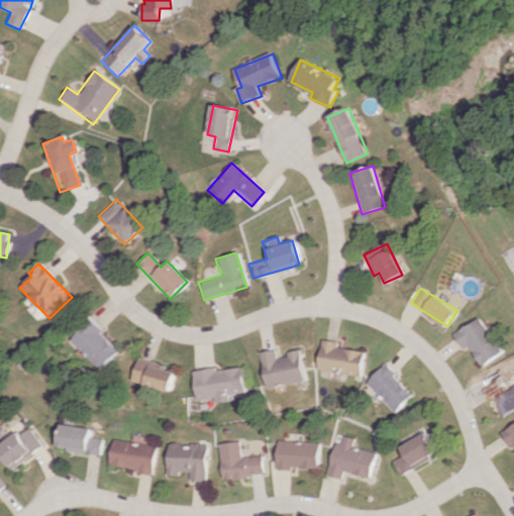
[(71,340),(101,370),(120,350),(86,317),(75,329),(78,333),(71,340)]
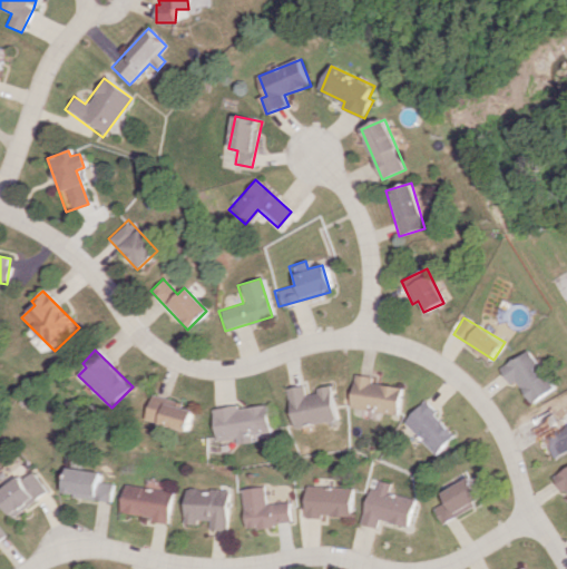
[(516,381),(531,404),(555,389),(528,350),(499,370),(510,384),(516,381)]
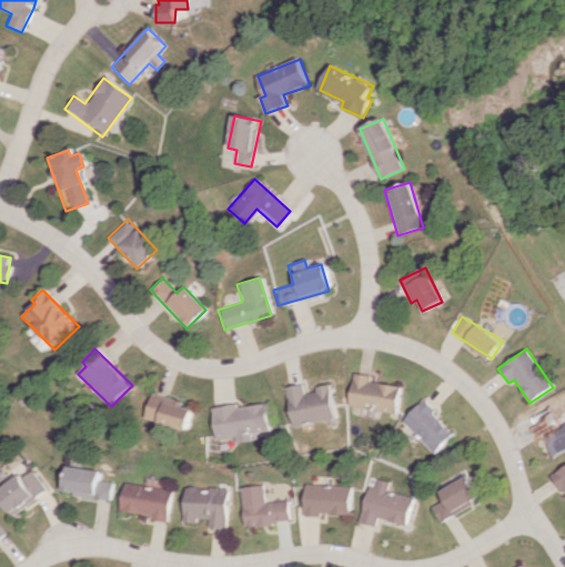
[(397,387),(365,382),(366,376),(350,374),(344,406),(393,414),(397,387)]
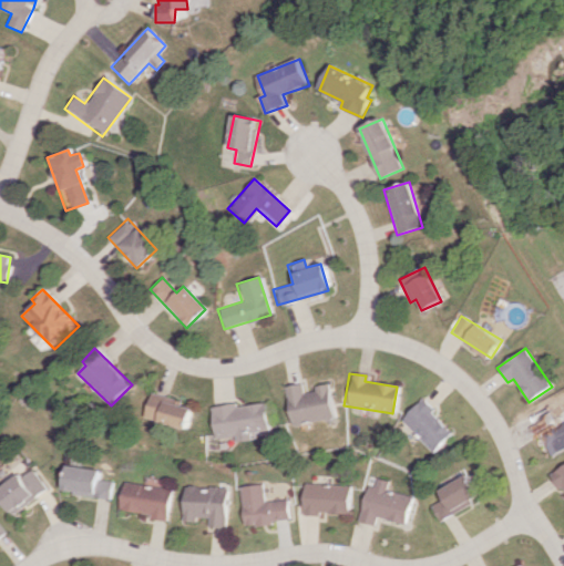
[(331,419),(326,384),(311,387),(313,391),(301,393),(299,383),(283,387),(289,426),(331,419)]
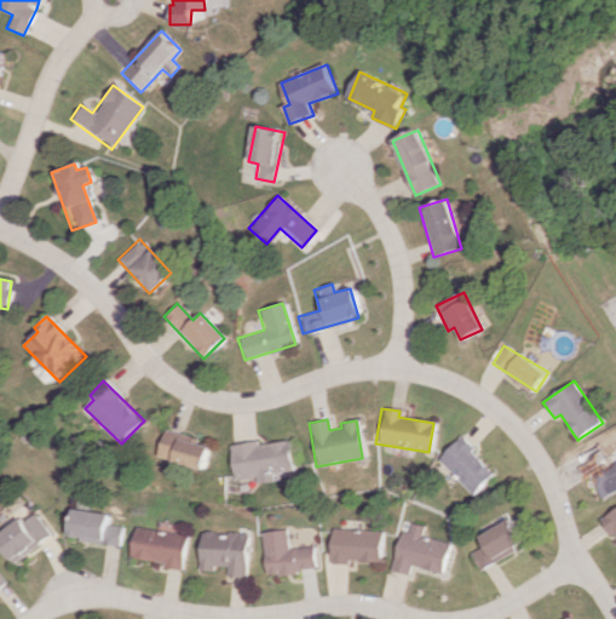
[(159,458),(203,469),(209,443),(165,433),(159,458)]
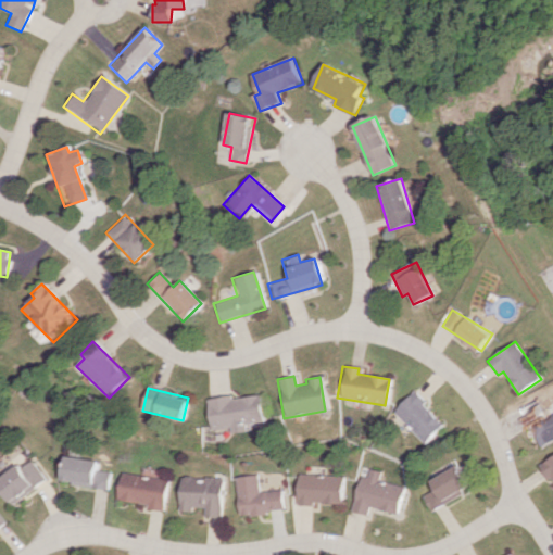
[(422,444),(440,425),(420,405),(424,402),(412,390),(389,413),(422,444)]
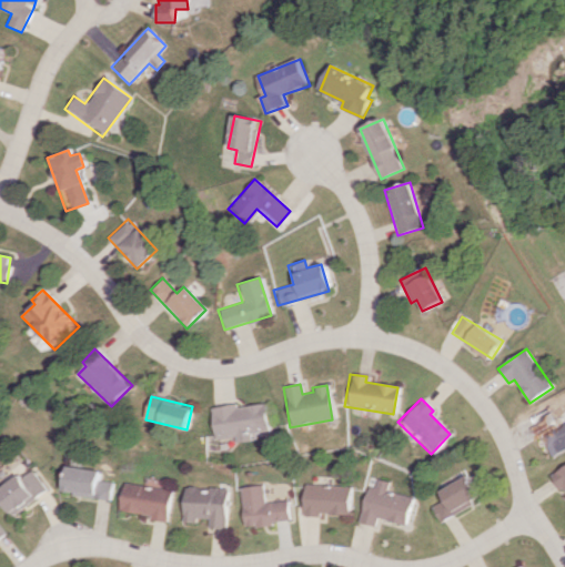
[(210,408),(215,439),(234,436),(235,444),(253,441),(252,433),(269,431),(263,403),(235,408),(234,404),(210,408)]
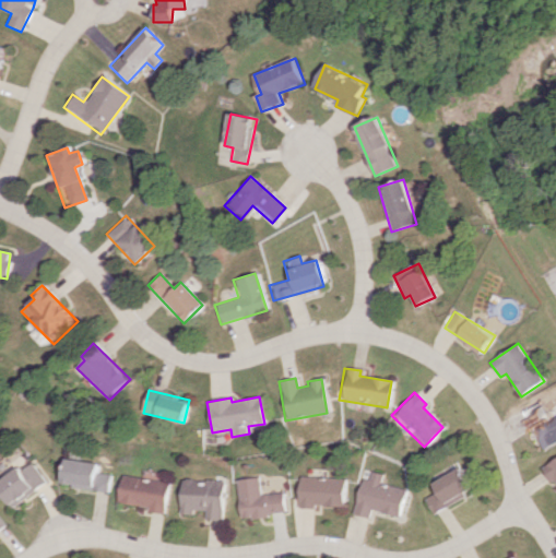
[(540,451),(555,442),(555,416),(547,420),(537,400),(519,408),(540,451)]
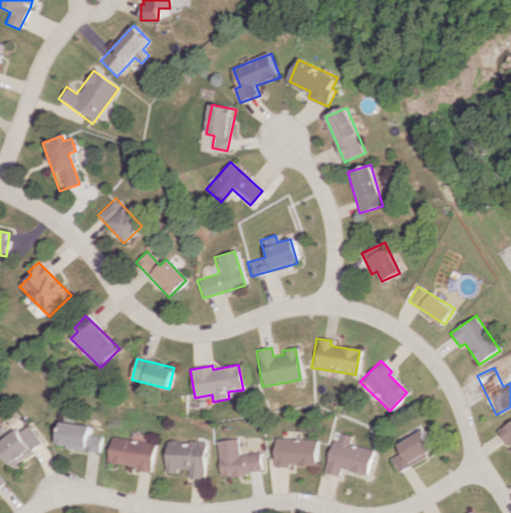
[(510,422),(500,427),(510,452),(510,422)]
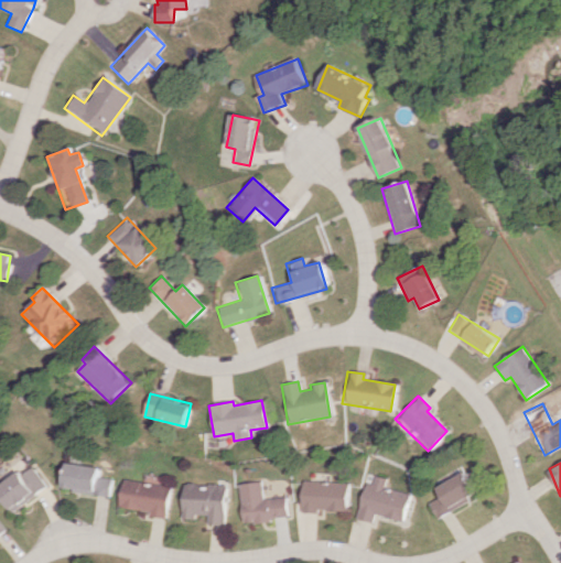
[(111,479),(98,477),(99,467),(67,464),(64,491),(110,496),(111,479)]
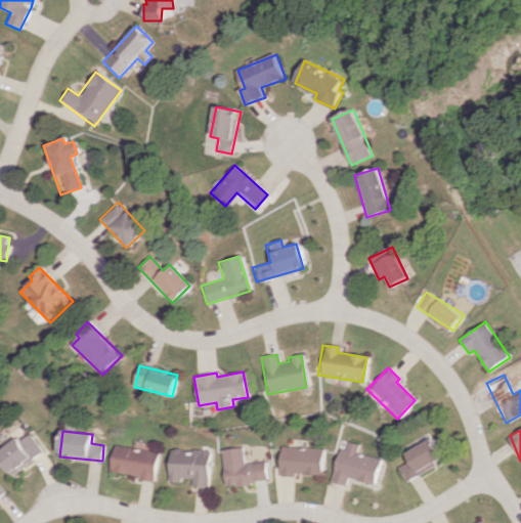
[(18,438),(0,452),(0,459),(13,476),(45,452),(32,434),(22,442),(18,438)]
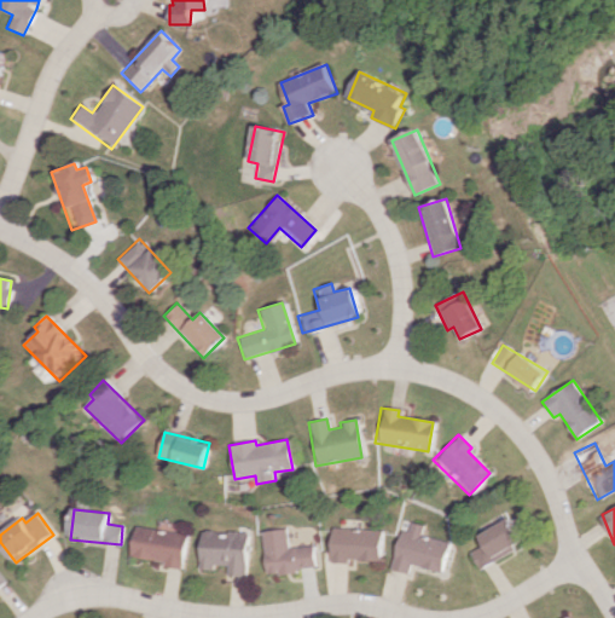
[(474,569),(518,544),(505,518),(473,535),(479,546),(465,553),(474,569)]
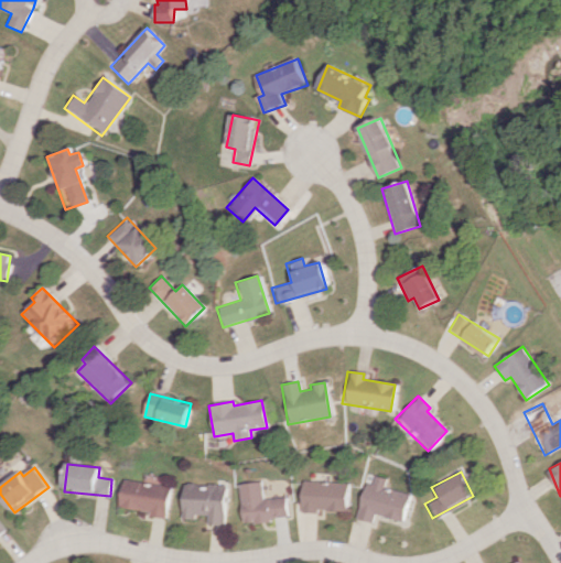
[(363,483),(354,519),(369,523),(371,515),(399,522),(407,496),(381,489),(385,479),(370,476),(368,485),(363,483)]
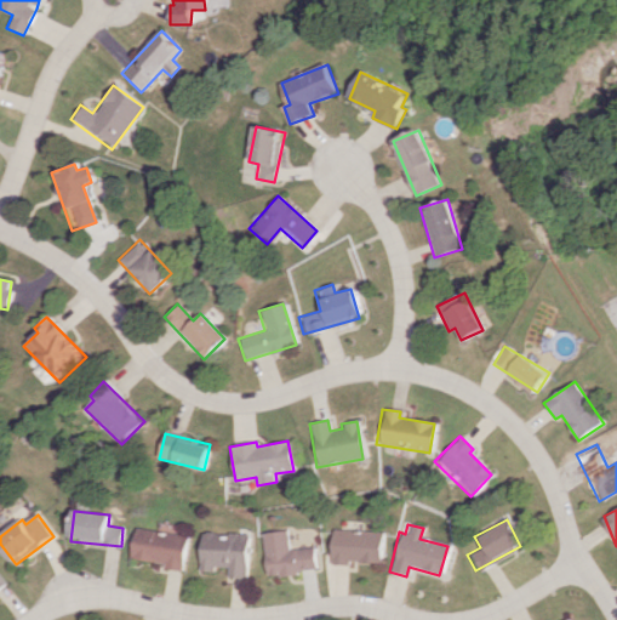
[(131,559),(164,563),(163,569),(182,572),(186,536),(135,529),(131,559)]
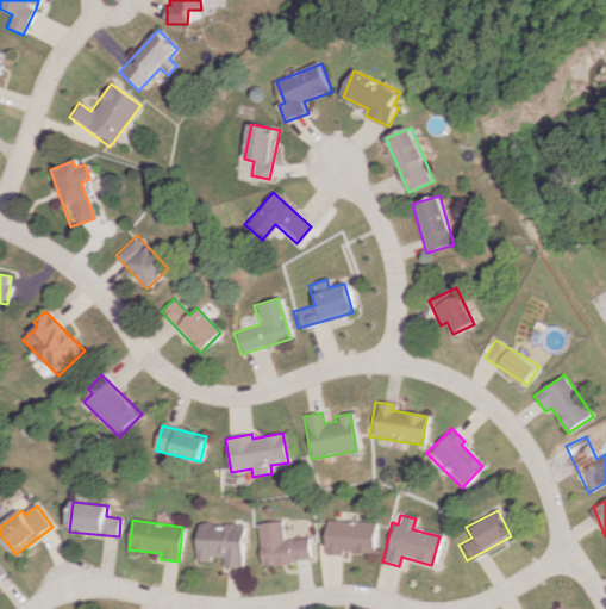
[(282,541),(280,521),(255,524),(262,567),(310,560),(307,538),(282,541)]
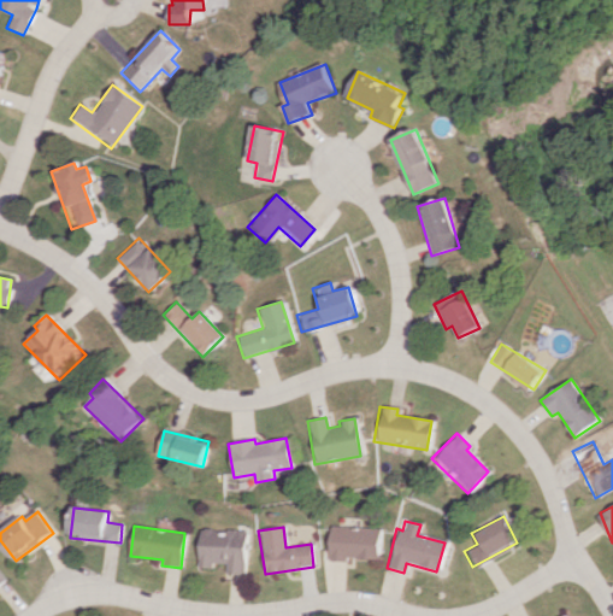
[(326,558),(377,561),(378,529),(328,527),(326,558)]
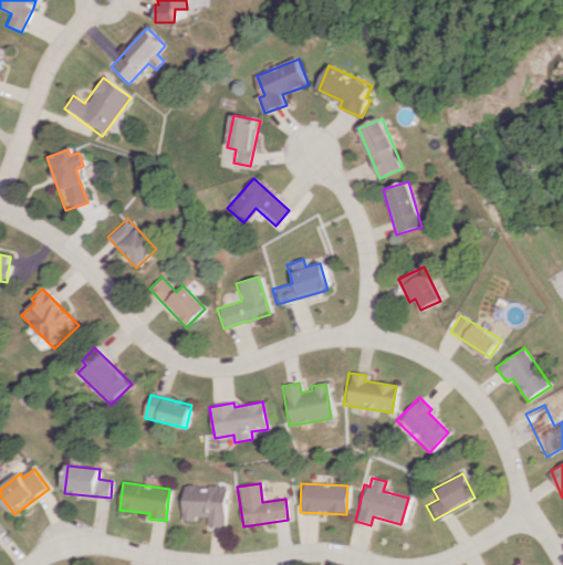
[(181,521),(196,522),(196,516),(207,518),(207,526),(225,526),(226,488),(183,485),(181,521)]
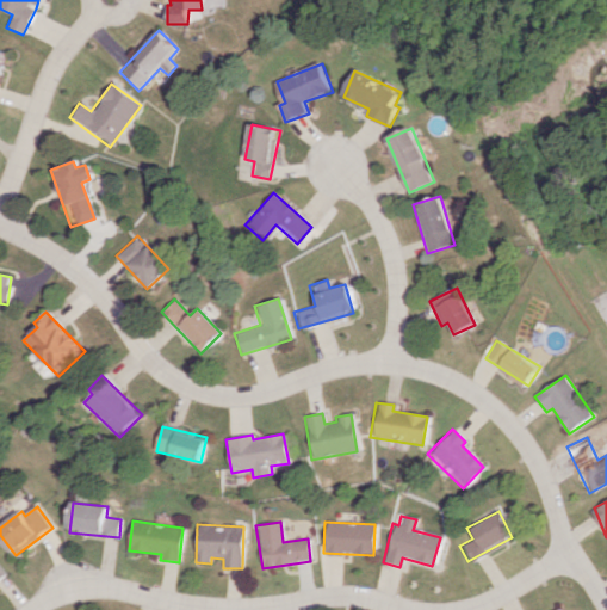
[(0,583),(10,577),(0,562),(0,583)]
